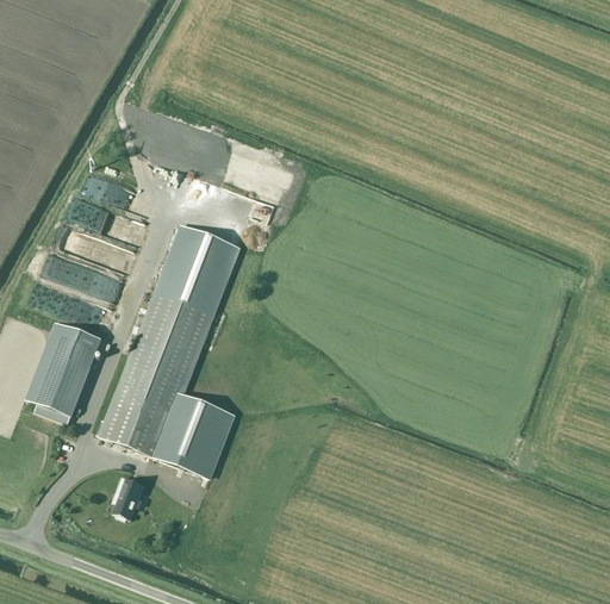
[(241,246),(180,222),(98,435),(159,458),(241,246)]
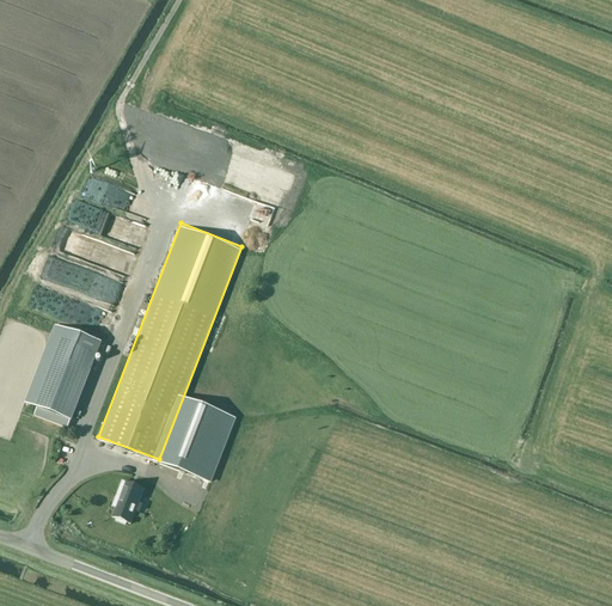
[(124,258),(121,269),(132,273),(135,261),(124,258)]
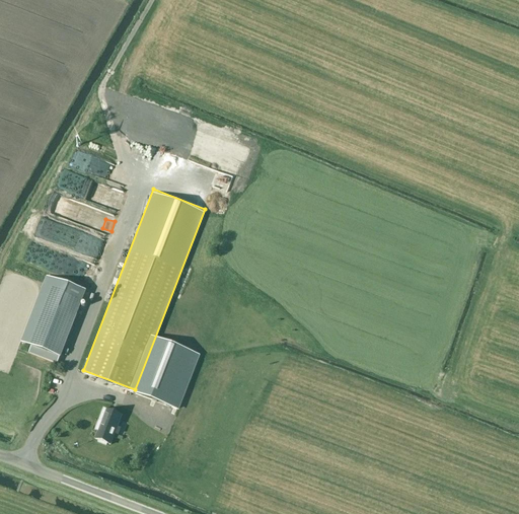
[(85,288),(48,274),(21,341),(60,356),(85,288)]
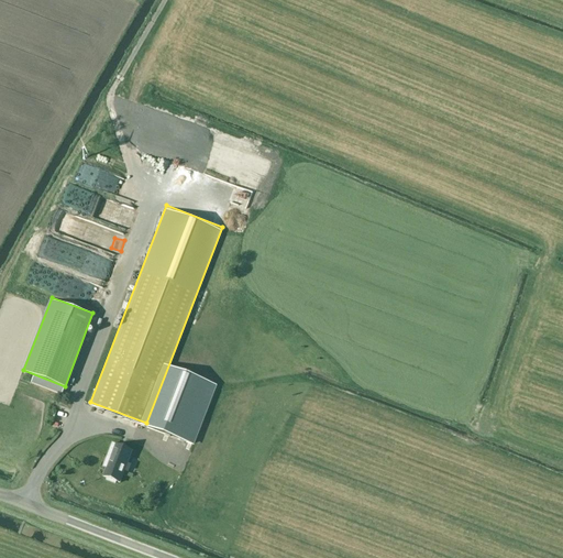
[(54,412),(62,414),(64,407),(61,406),(63,402),(58,401),(54,412)]
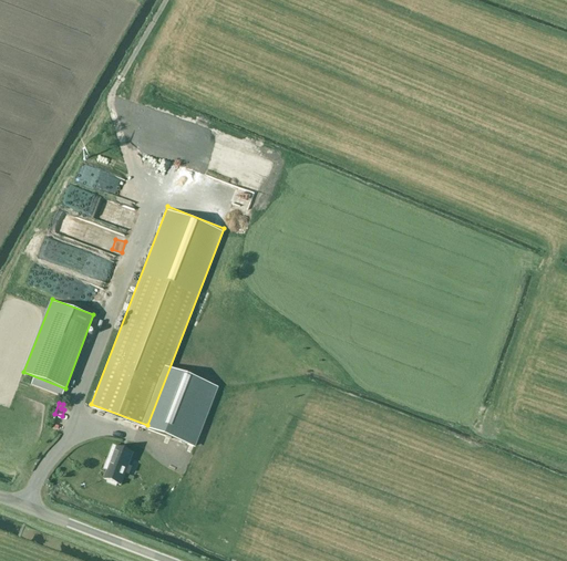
[(130,460),(123,458),(127,446),(113,442),(104,465),(106,466),(103,475),(121,481),(130,460)]
